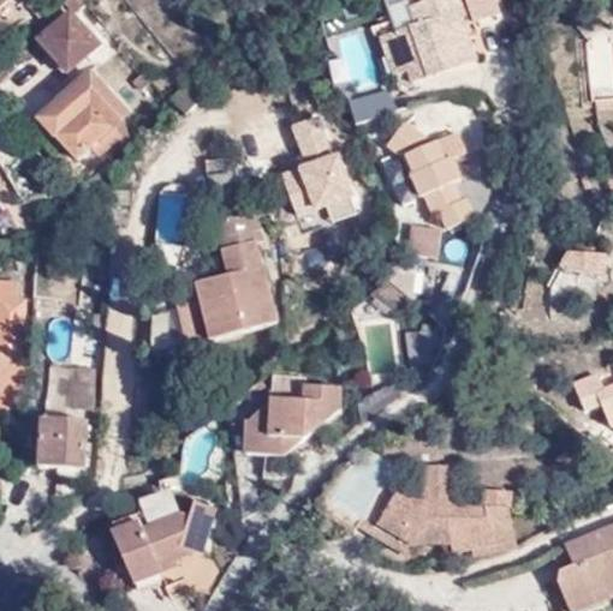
[(471,63),(458,25),(451,1),(453,0),(426,0),(406,7),(411,27),(376,40),(391,78),(404,73),(408,85),(471,63)]
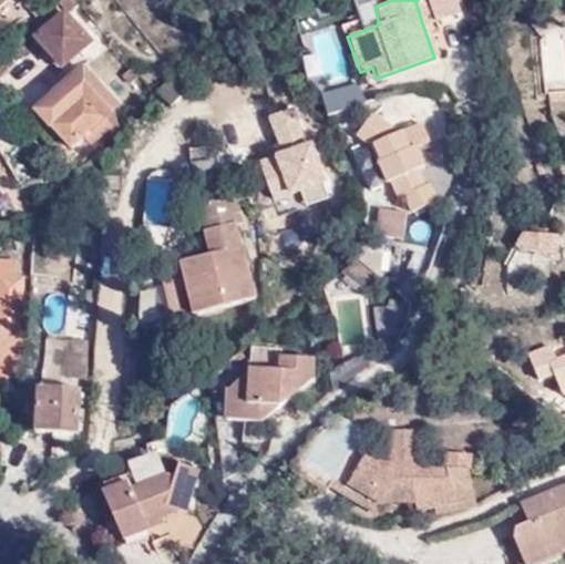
[(415,1),(422,23),(431,21),(423,0),(418,0),(415,1)]
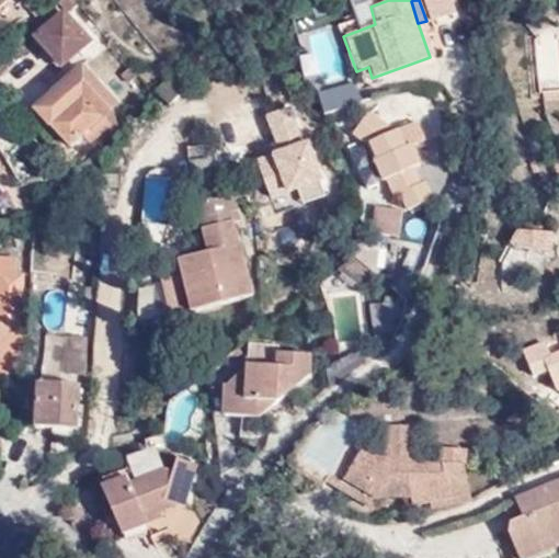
[(419,0),(426,21),(452,11),(447,0),(419,0)]
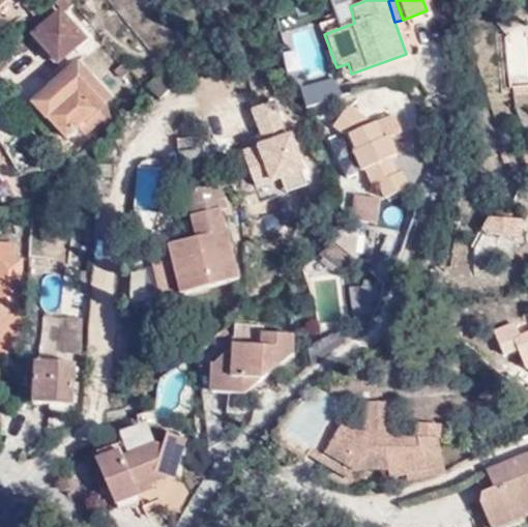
[(0,38),(21,23),(7,4),(0,9),(0,38)]
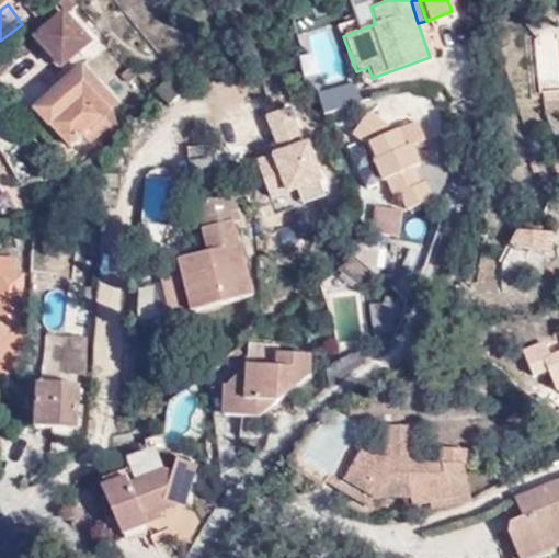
[(64,8),(33,34),(60,63),(90,36),(64,8)]
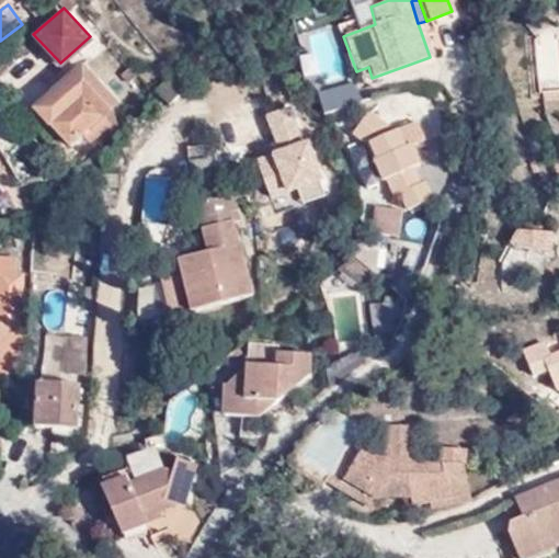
[(36,104),(69,140),(113,100),(80,64),(36,104)]
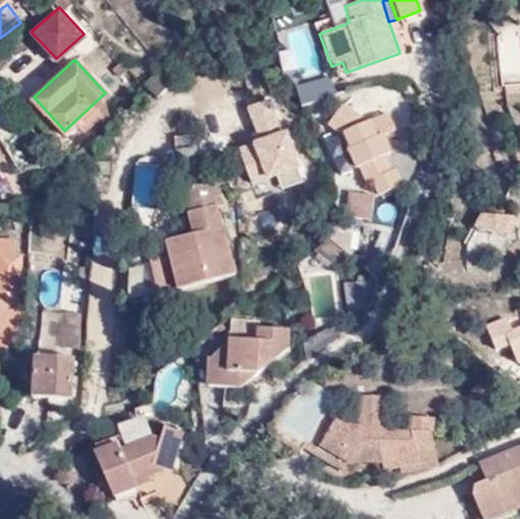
[(154,99),(175,76),(163,63),(142,86),(154,99)]
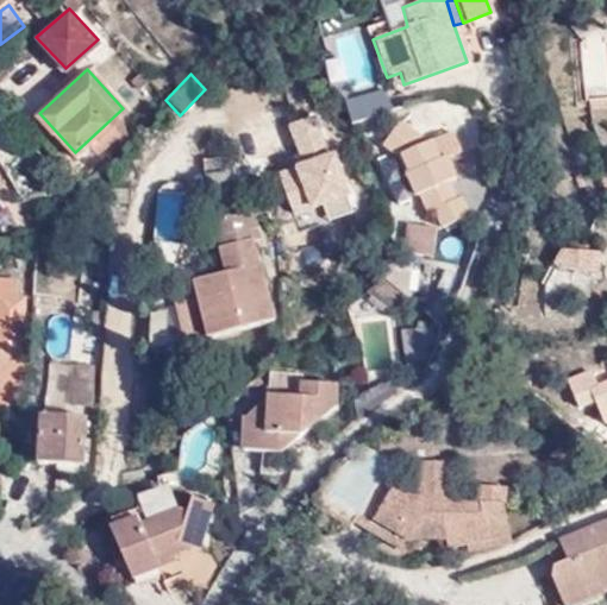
[(345,113),(386,106),(381,83),(340,92),(345,113)]
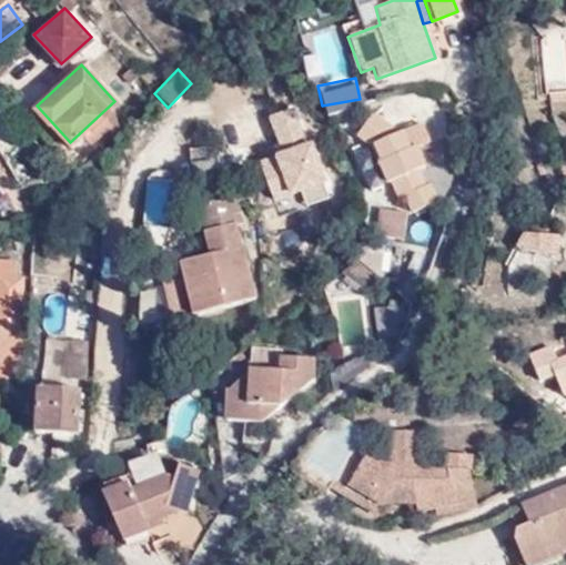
[(292,107),(269,114),(281,150),(258,158),(271,200),(294,192),(300,209),(332,198),(312,137),(303,140),(292,107)]
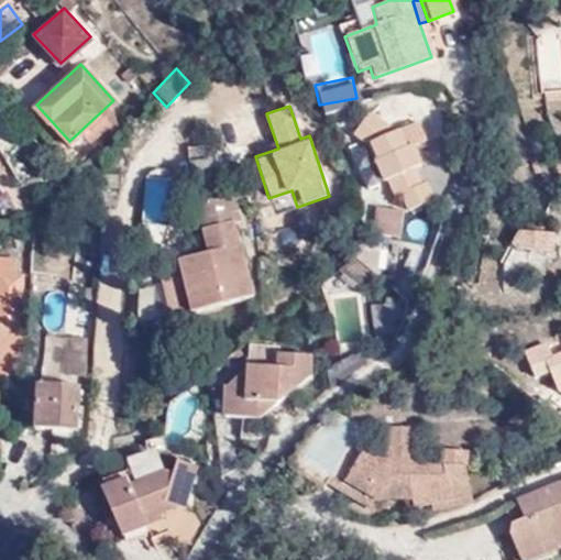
[(372,164),(382,184),(385,182),(393,199),(398,197),(405,211),(430,199),(422,184),(418,186),(410,171),(418,166),(409,147),(422,142),(414,123),(392,133),(366,113),(350,135),(363,145),(372,164)]
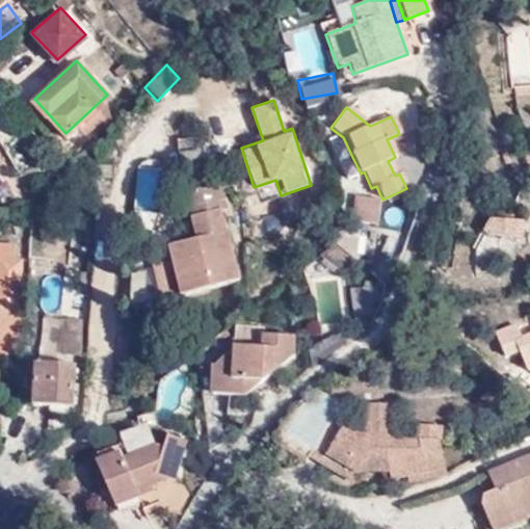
[(203,181),(197,136),(173,136),(177,181),(203,181)]
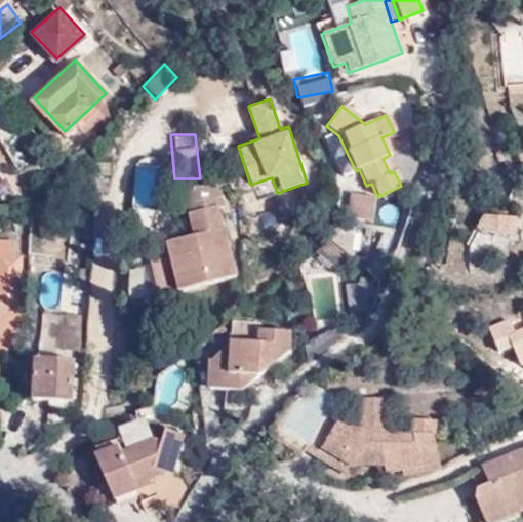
[(347,174),(356,171),(347,153),(338,156),(347,174)]
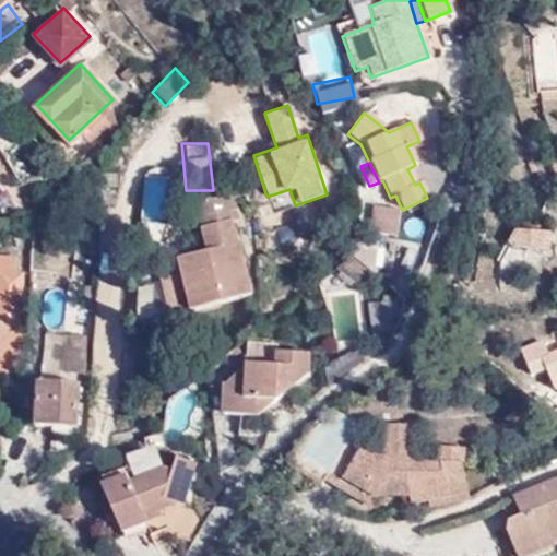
[(237,216),(232,193),(199,197),(199,226),(204,248),(175,255),(179,271),(158,276),(167,312),(249,291),(228,219),(237,216)]
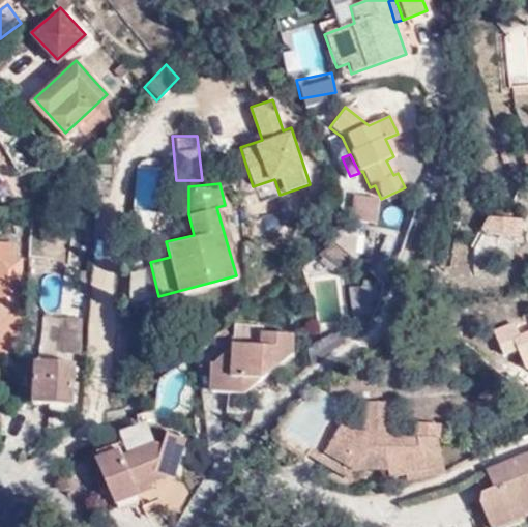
[(373,225),(376,199),(351,196),(348,221),(373,225)]
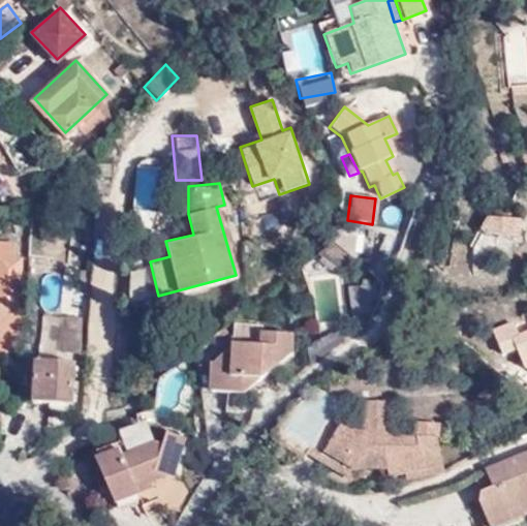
[(508,235),(508,210),(475,209),(475,234),(508,235)]
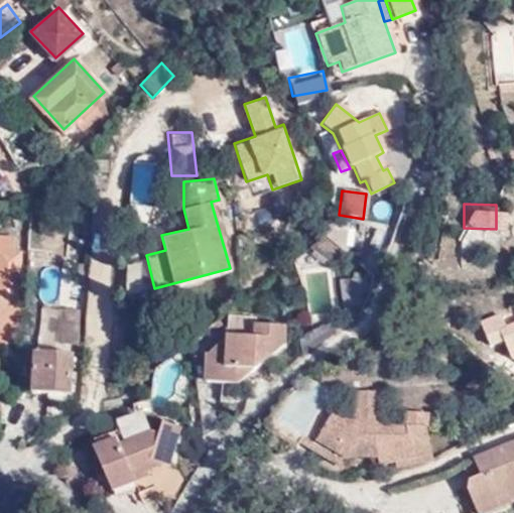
[(0,340),(17,342),(22,313),(21,294),(18,294),(19,249),(13,249),(13,233),(0,232),(0,340)]
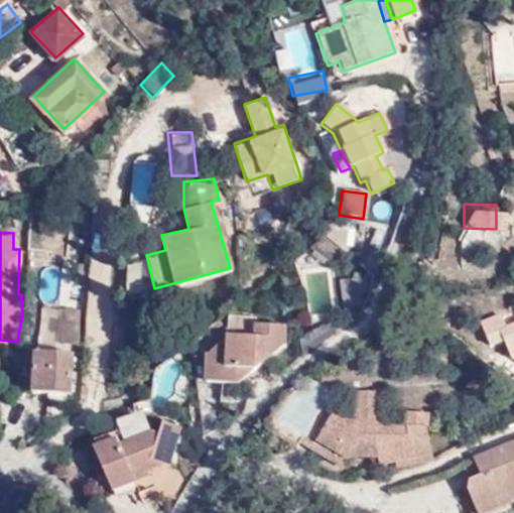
[(338,303),(365,300),(362,271),(336,273),(338,303)]
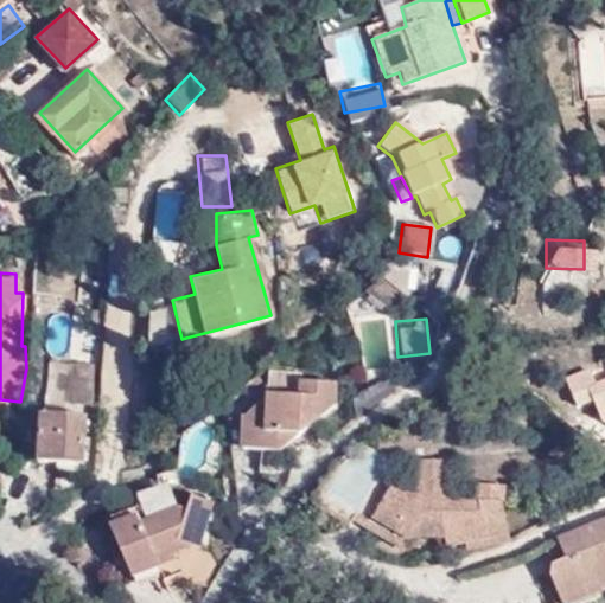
[(78,359),(70,412),(86,414),(91,414),(93,360),(78,359)]
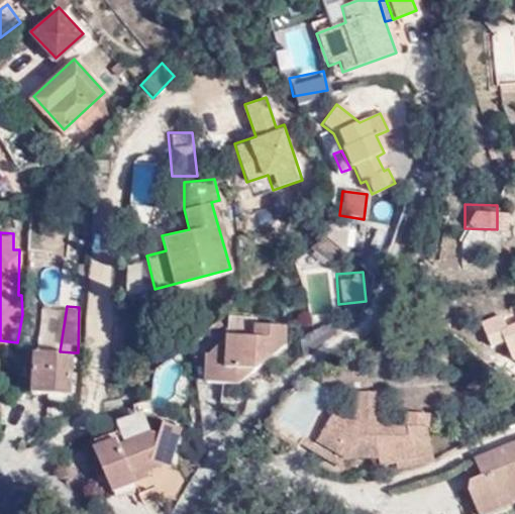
[(514,321),(505,325),(500,314),(482,322),(492,344),(506,338),(513,356),(514,354),(514,321)]
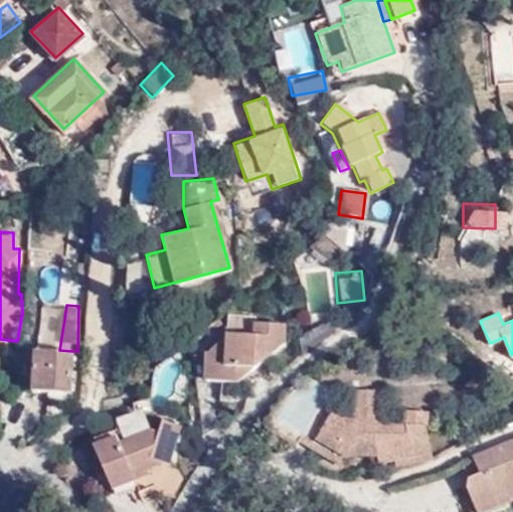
[(203,377),(238,380),(284,339),(285,322),(253,320),(252,333),(226,331),(205,350),(203,377)]
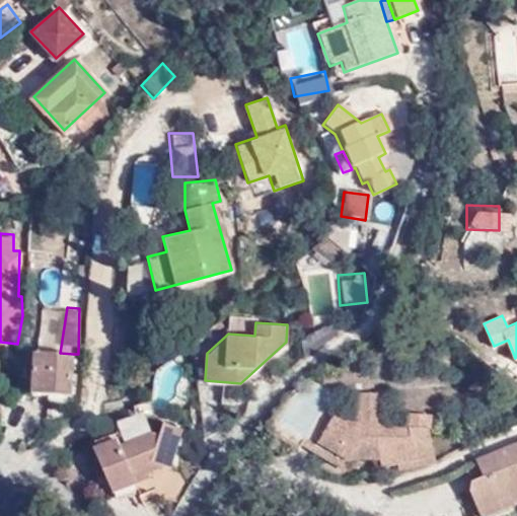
[(33,351),(30,390),(71,393),(73,354),(60,353),(33,351)]
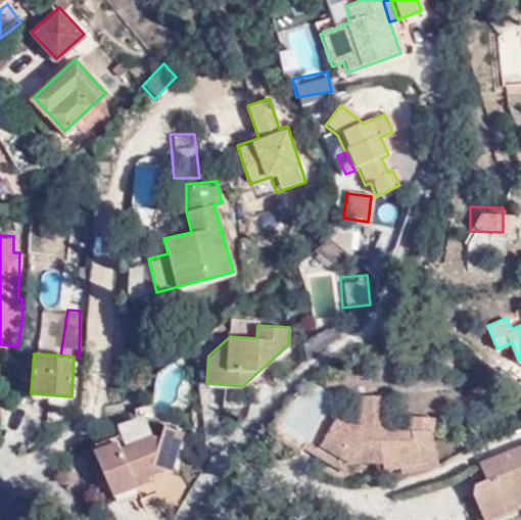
[(439,465),(432,437),(435,418),(411,415),(410,427),(384,427),(384,394),(360,394),(360,424),(351,424),(339,416),(315,455),(347,474),(357,460),(383,461),(385,468),(400,465),(403,474),(439,465)]
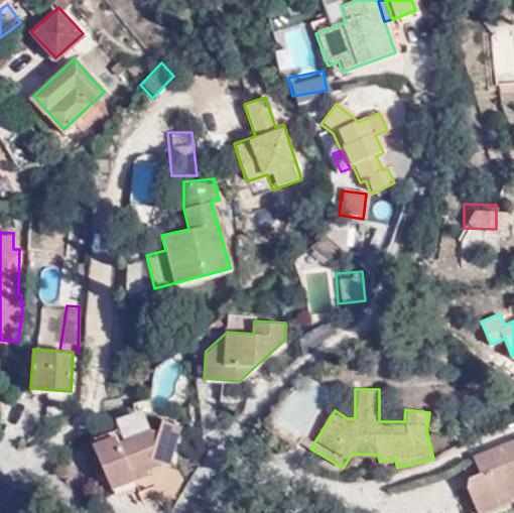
[(116,435),(93,445),(114,497),(135,488),(133,482),(148,475),(146,470),(166,462),(179,424),(162,418),(157,432),(150,429),(119,442),(116,435)]
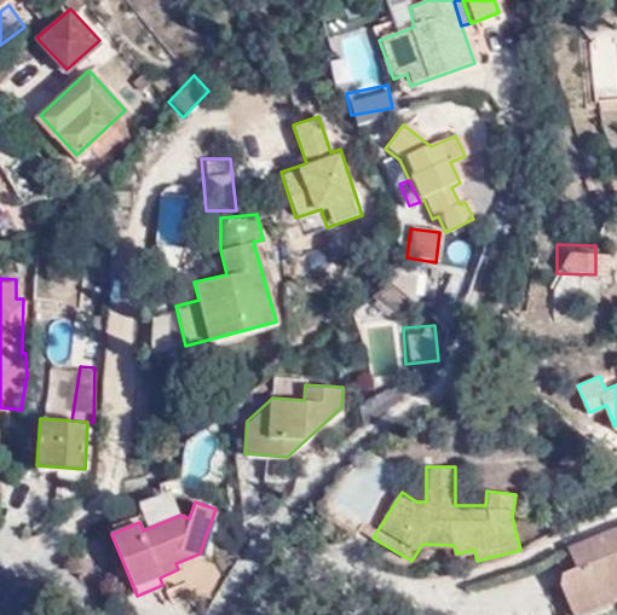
[(616,593),(616,592),(616,526),(569,545),(577,566),(563,572),(561,582),(569,602),(610,585),(613,593),(616,593)]
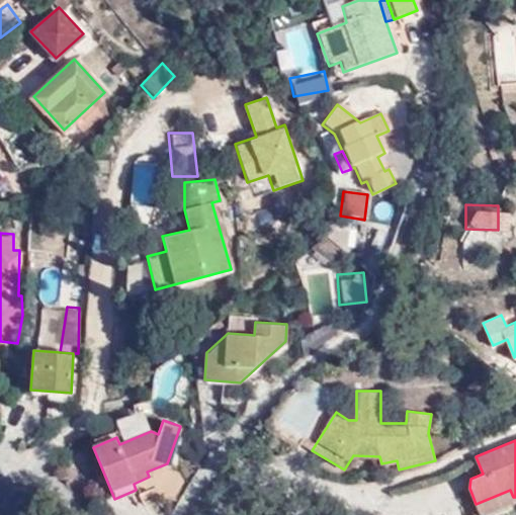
[(480,514),(483,514),(515,501),(515,497),(513,497),(510,490),(476,504),(480,514)]
